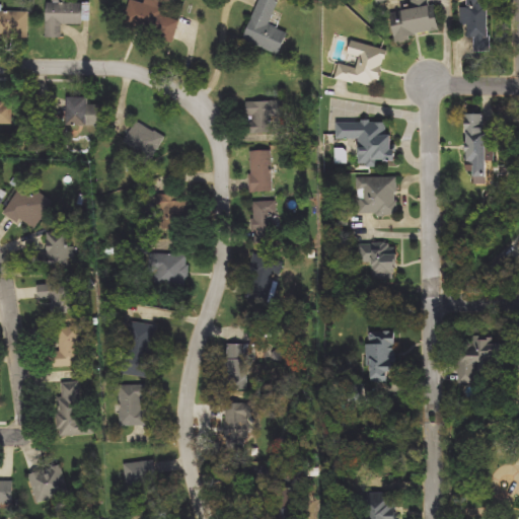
[(168,42),(121,25),(129,0),(177,17),(168,42)]
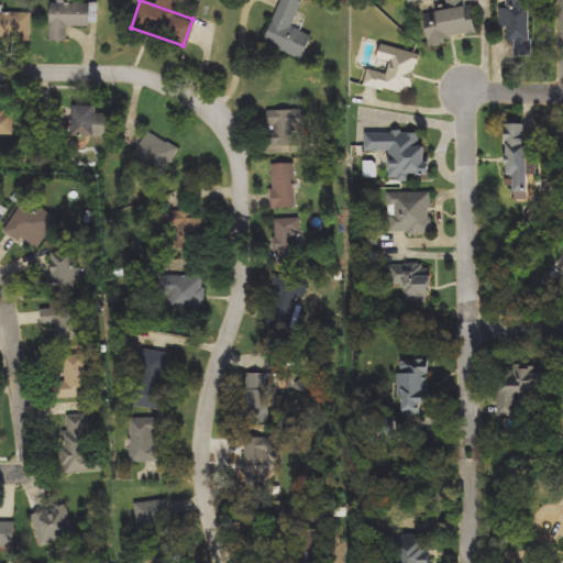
[(300,0),(304,1),(293,28),(312,35),(302,59),(264,44),(280,0),(300,0)]
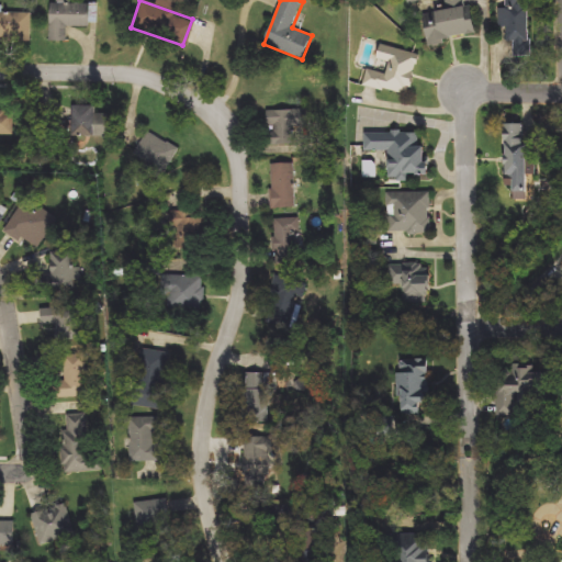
[(422,11),(446,8),(445,0),(467,0),(472,36),(425,42),(422,11)]
